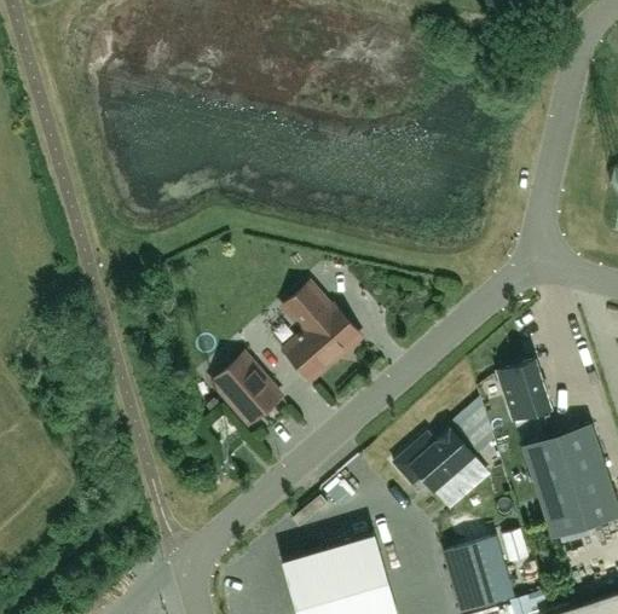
[(335,310),(333,311),(310,285),(283,310),(305,335),(302,337),(301,335),(298,339),(300,340),(284,353),(311,383),(362,340),(335,310)]
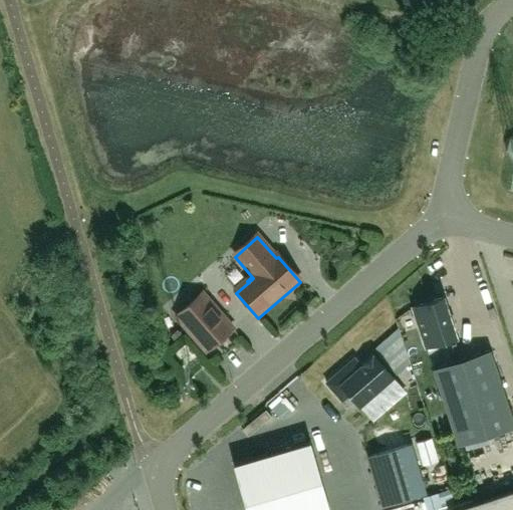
[(234,331),(203,296),(177,319),(207,354),(234,331)]
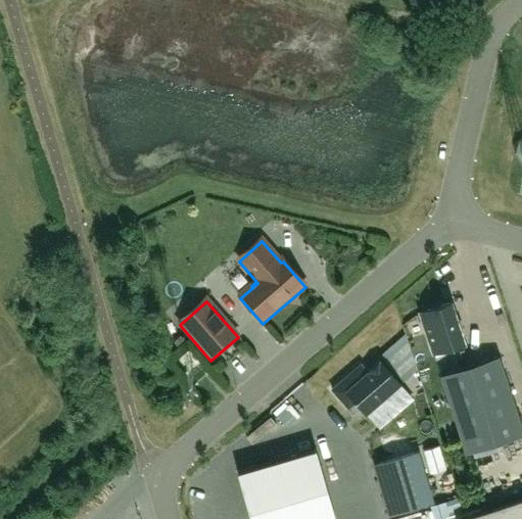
[(465,346),(452,305),(421,316),(434,357),(465,346)]
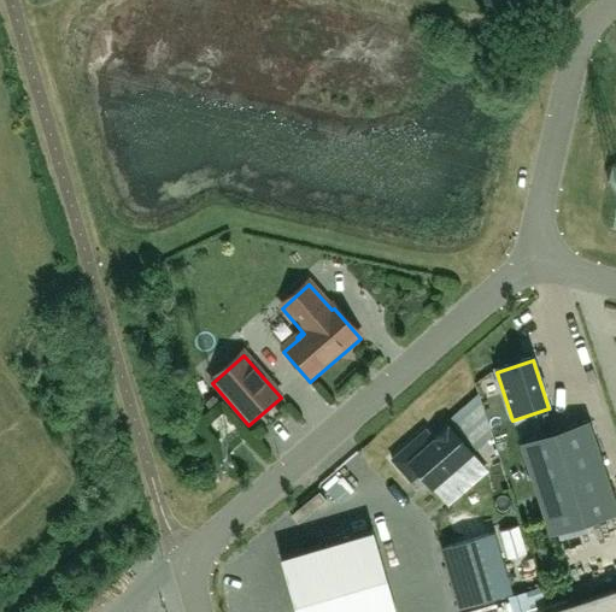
[(615,506),(590,425),(521,448),(551,540),(615,517),(615,506)]
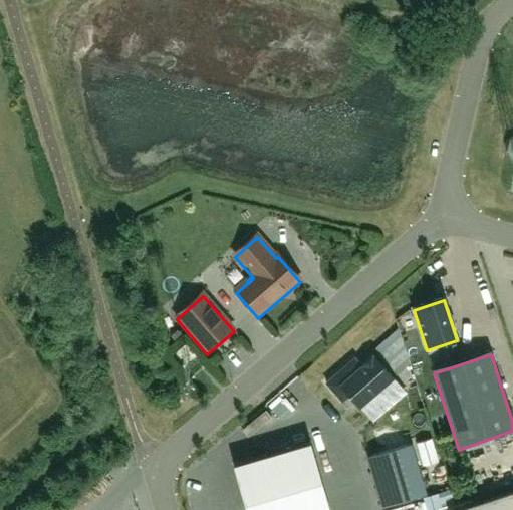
[(326,387),(343,405),(350,399),(360,410),(394,380),(374,358),(362,368),(358,365),(355,361),(345,370),(326,387)]
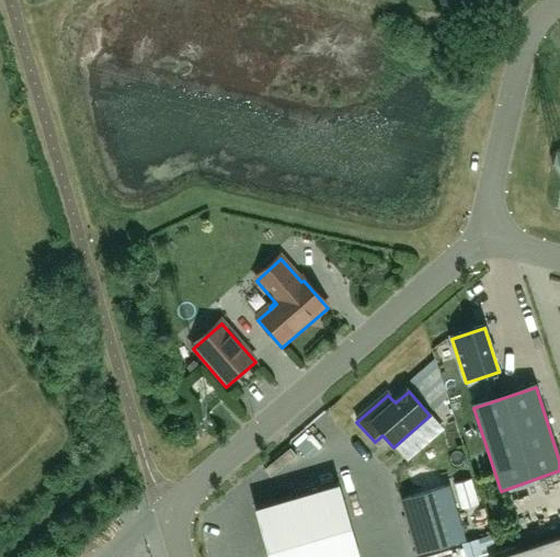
[(358,556),(339,487),(255,510),(267,556),(358,556)]
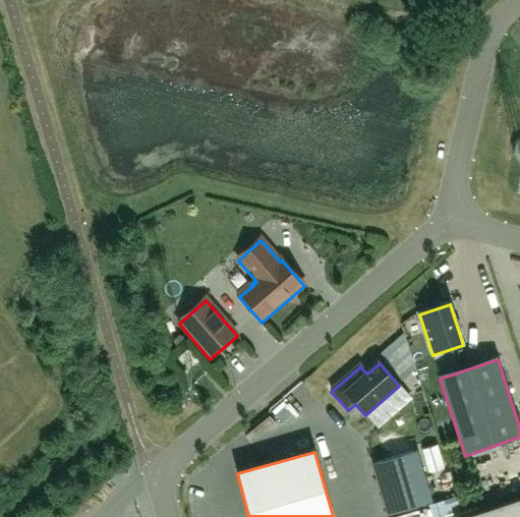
[(417,454),(372,467),(388,515),(431,501),(417,454)]
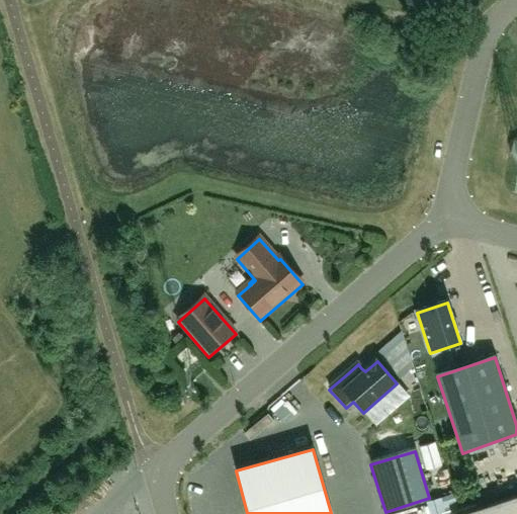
[(516,499),(471,513),(516,513),(516,499)]
